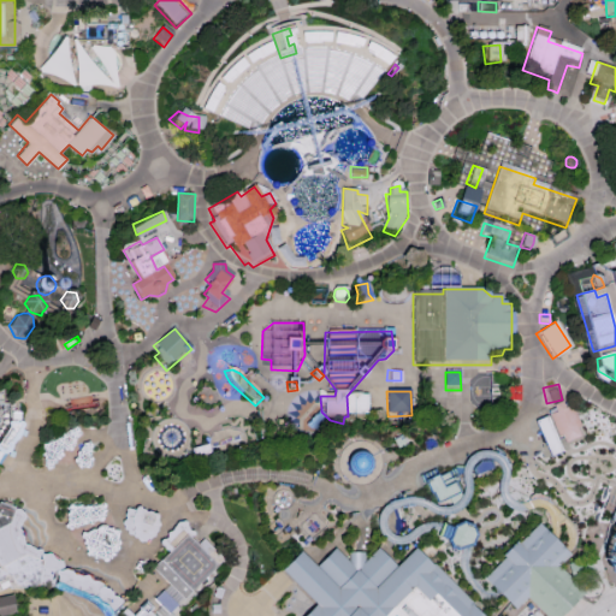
[(348,416),(360,416),(368,415),(368,396),(347,396),(348,416)]
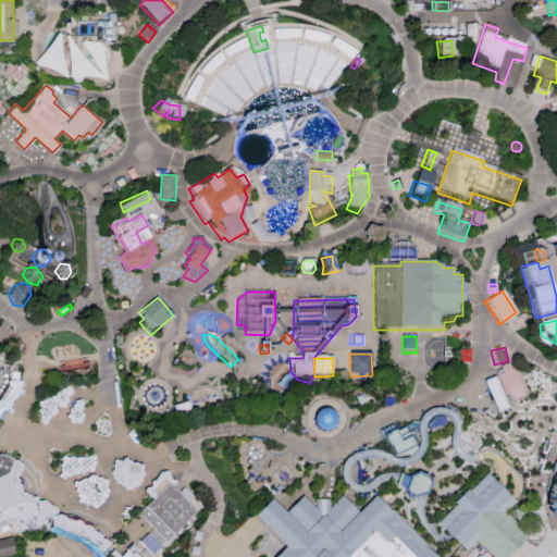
[(0,417),(2,419),(7,409),(11,409),(13,404),(17,398),(21,395),(23,388),(25,383),(25,374),(23,370),(21,363),(9,364),(9,383),(0,397),(0,417)]
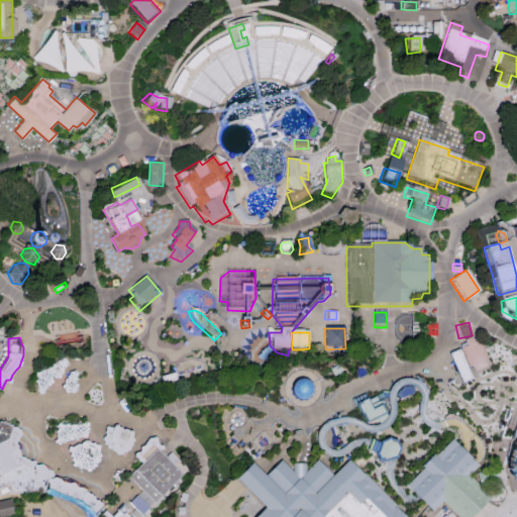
[(487,372),(480,353),(485,351),(483,344),(477,343),(473,345),(471,337),(464,339),(466,346),(452,350),(463,382),(487,372)]
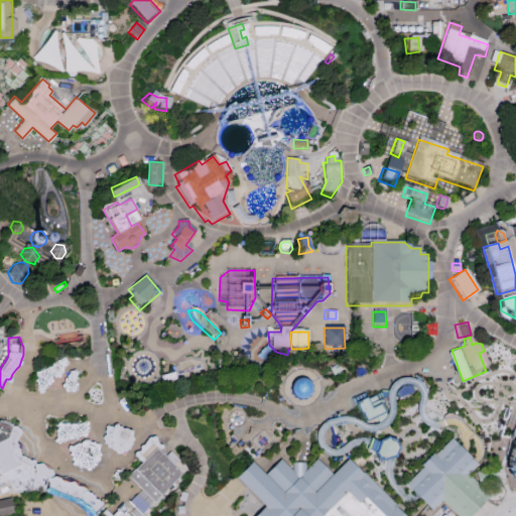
[(257,358),(269,345),(276,352),(263,364),(257,358)]
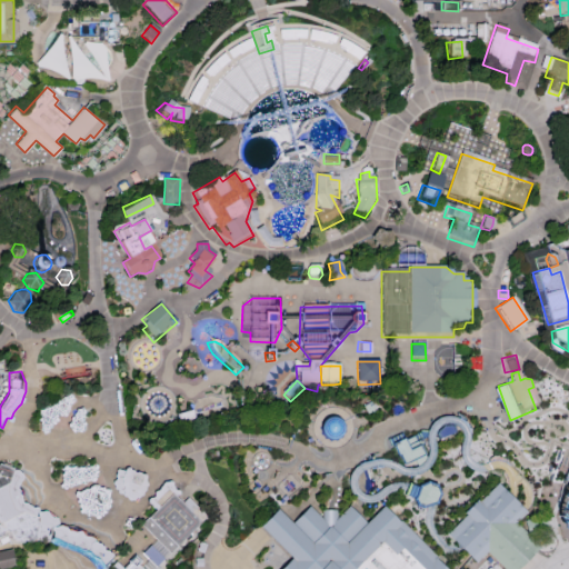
[(42,435),(41,428),(42,425),(38,420),(38,416),(37,412),(39,409),(42,409),(47,407),(50,406),(55,405),(61,401),(65,399),(68,397),(69,396),(71,395),(73,398),(75,400),(72,403),(70,406),(69,408),(69,410),(69,413),(68,415),(67,417),(63,417),(59,415),(57,418),(58,421),(56,425),(52,426),(51,429),(49,429),(49,431),(47,433),(42,435)]
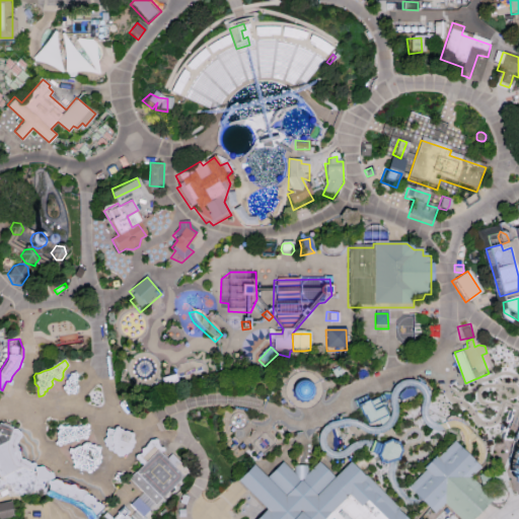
[(71,393),(67,395),(61,388),(64,385),(64,380),(66,379),(68,377),(68,374),(72,373),(74,372),(76,374),(77,376),(76,379),(75,382),(75,385),(77,384),(77,388),(77,391),(76,393),(74,393),(71,393)]
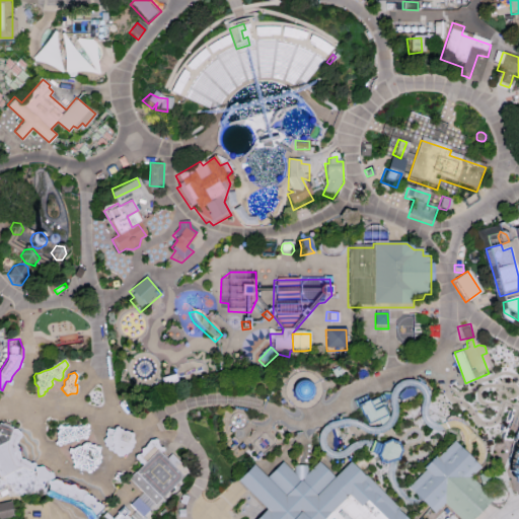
[(160,379),(162,387),(175,383),(172,375),(160,379)]
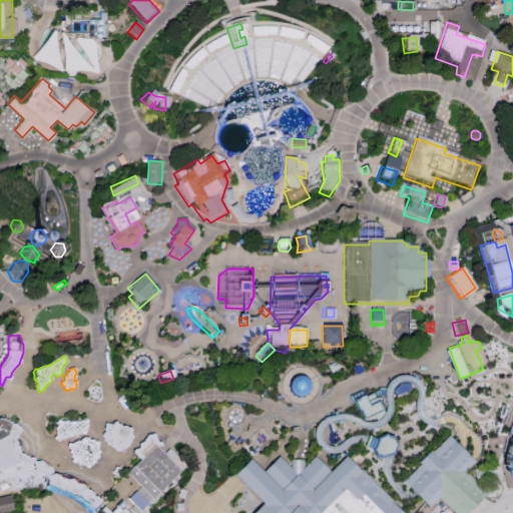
[(366,417),(385,407),(381,398),(372,403),(368,395),(357,400),(366,417)]
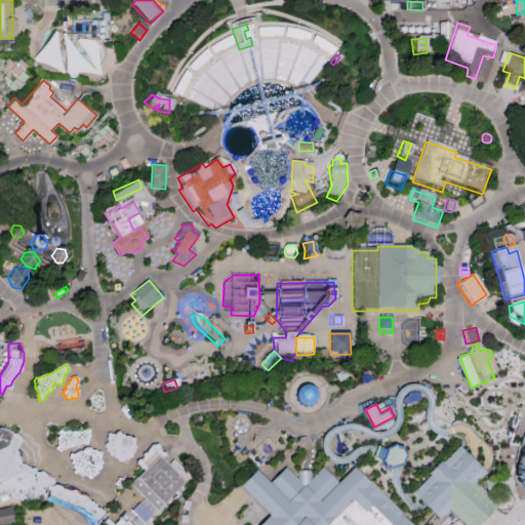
[(516,444),(524,446),(524,428),(521,427),(516,444)]
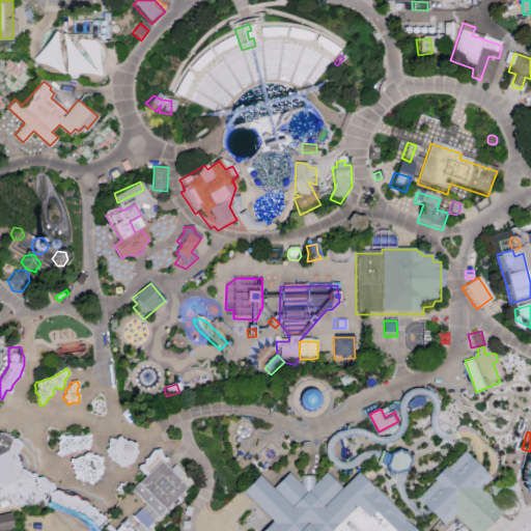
[(32,482),(22,478),(4,487),(0,490),(0,432),(14,438),(12,440),(16,439),(18,440),(20,442),(22,443),(22,445),(21,447),(19,450),(17,453),(17,455),(20,460),(20,463),(20,468),(21,469),(25,471),(28,472),(31,474),(33,474),(34,474),(35,475),(35,477),(33,479),(32,482)]
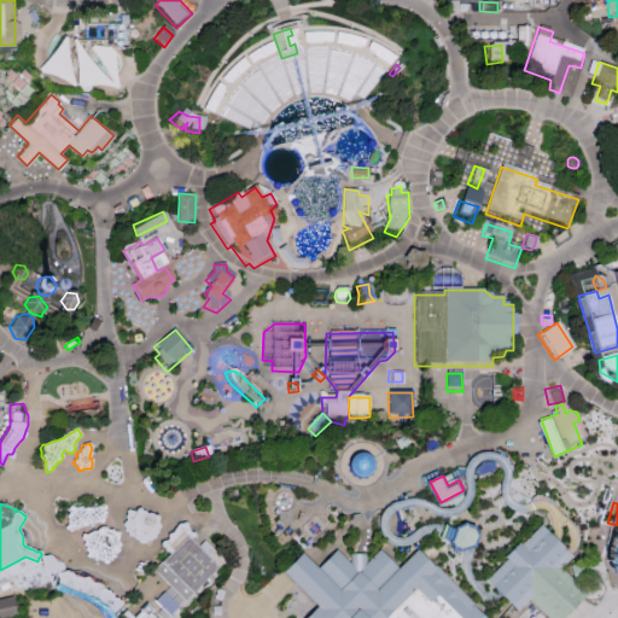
[(64,529),(64,525),(66,523),(68,520),(69,517),(69,514),(69,508),(70,507),(73,506),(76,508),(82,508),(85,509),(88,508),(91,508),(97,508),(101,506),(105,505),(106,507),(106,511),(106,516),(104,522),(100,524),(98,524),(94,525),(92,526),(86,525),(82,529),(75,530),(70,532),(66,530),(64,529)]
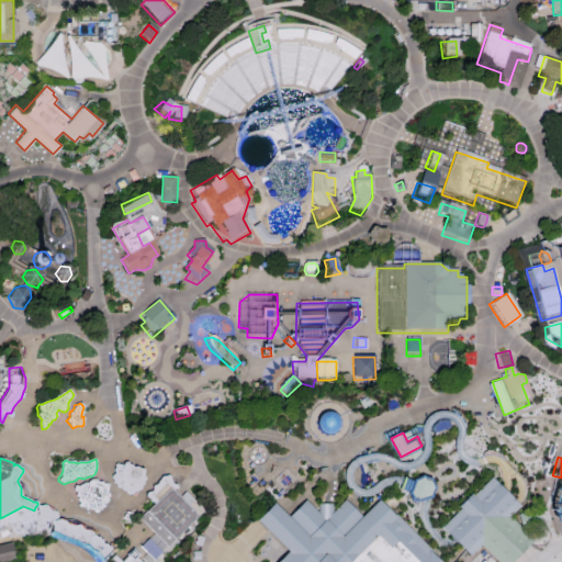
[(143,469),(137,467),(134,467),(132,465),(130,465),(127,462),(124,462),(123,464),(121,465),(119,463),(115,464),(115,467),(114,470),(114,472),(113,473),(111,476),(111,479),(113,481),(112,483),(114,484),(115,485),(115,486),(117,490),(121,489),(124,492),(125,494),(131,494),(134,494),(136,490),(138,489),(143,485),(145,483),(146,480),(145,478),(144,474),(144,472),(143,469)]
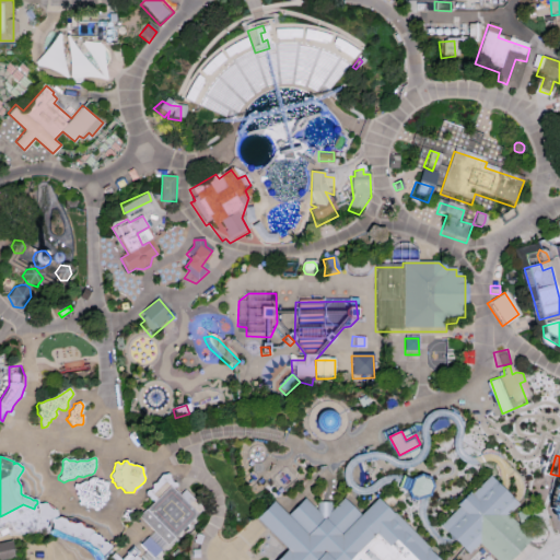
[(415,479),(405,475),(400,488),(427,498),(433,479),(417,473),(415,479)]
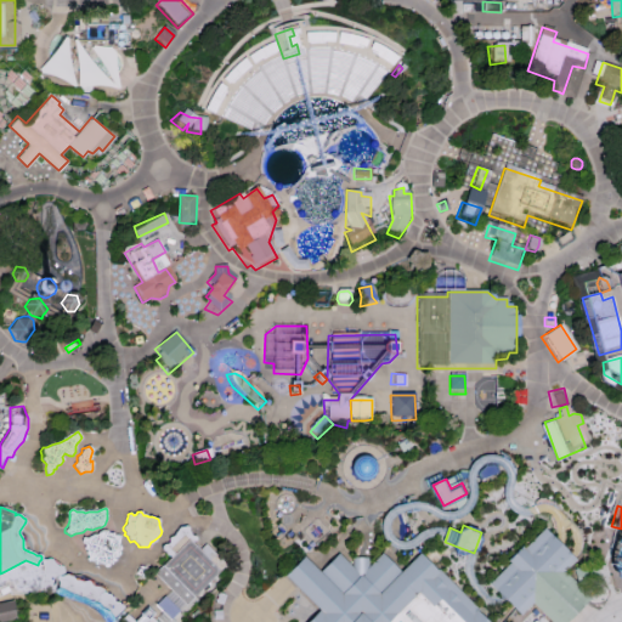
[(153,576),(176,557),(169,555),(165,553),(163,550),(163,546),(164,544),(169,544),(169,542),(169,538),(171,537),(176,535),(176,531),(180,527),(182,527),(186,527),(187,526),(188,529),(191,532),(193,535),(196,538),(198,538),(199,541),(196,541),(192,542),(201,553),(204,547),(225,567),(216,577),(187,608),(153,576)]
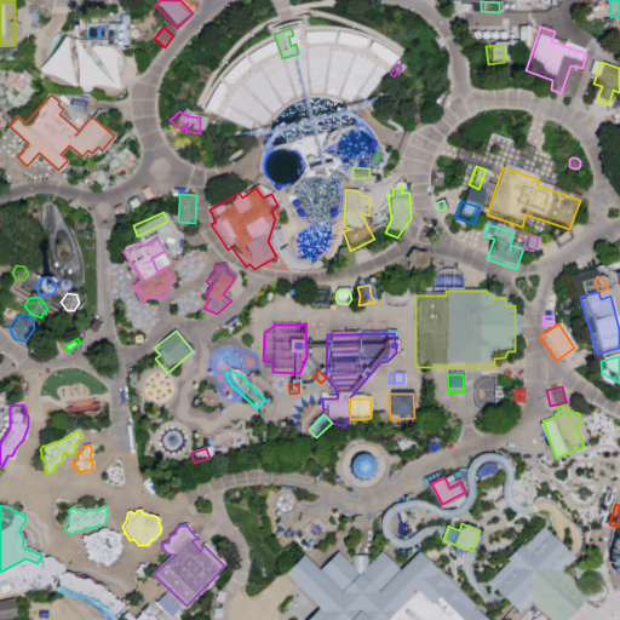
[(517,615),(530,602),(549,619),(567,619),(589,598),(577,586),(573,583),(568,578),(563,573),(575,561),(566,550),(554,538),(544,527),(523,545),(521,544),(504,562),(505,564),(488,580),(497,590),(512,606),(517,615)]
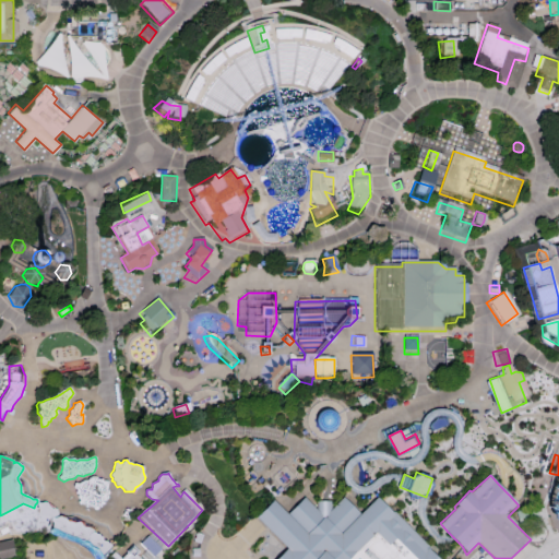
[(74,485),(76,484),(79,484),(81,483),(86,480),(88,478),(94,478),(97,478),(99,480),(104,480),(106,482),(108,482),(108,484),(108,487),(109,492),(109,496),(106,500),(103,506),(100,509),(98,510),(93,509),(90,508),(87,509),(84,507),(83,503),(79,503),(78,500),(76,494),(76,491),(72,488),(74,485)]
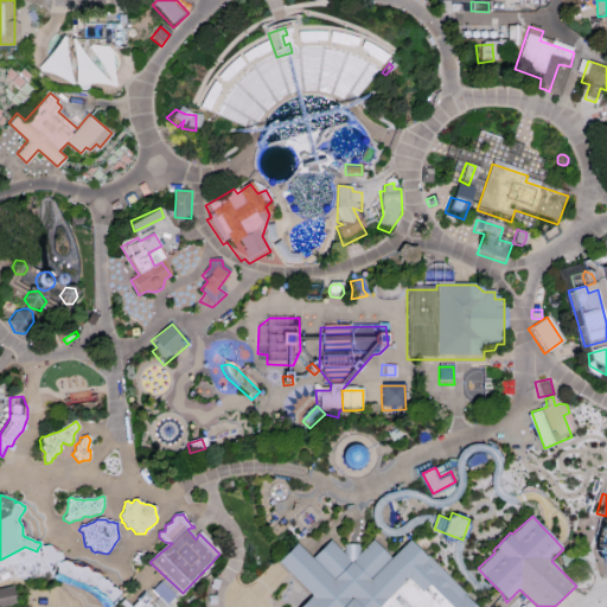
[(295,544),(274,566),(287,577),(292,580),(311,596),(296,606),(475,606),(466,596),(425,556),(408,540),(396,551),(389,558),(371,542),(358,554),(359,547),(352,547),(345,547),(345,555),(328,538),(308,560),(304,555),(295,544)]
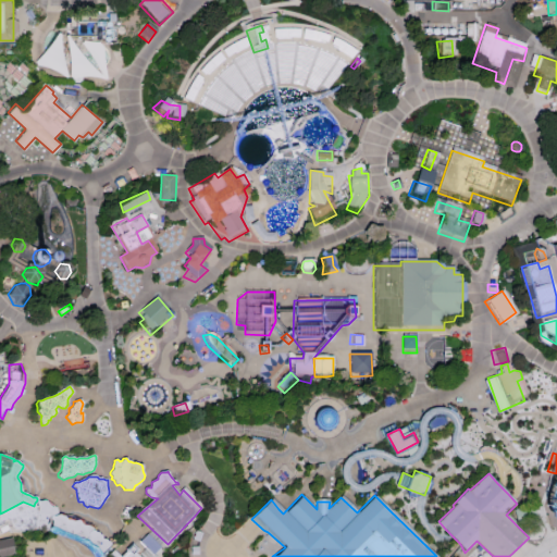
[(44,502),(41,502),(37,500),(35,503),(34,506),(40,508),(38,518),(47,518),(77,529),(107,545),(111,552),(114,545),(111,543),(108,541),(106,539),(101,539),(101,535),(97,532),(93,529),(87,524),(83,524),(79,522),(76,519),(71,517),(70,516),(63,515),(57,515),(57,509),(54,507),(51,508),(49,505),(47,502),(44,502)]
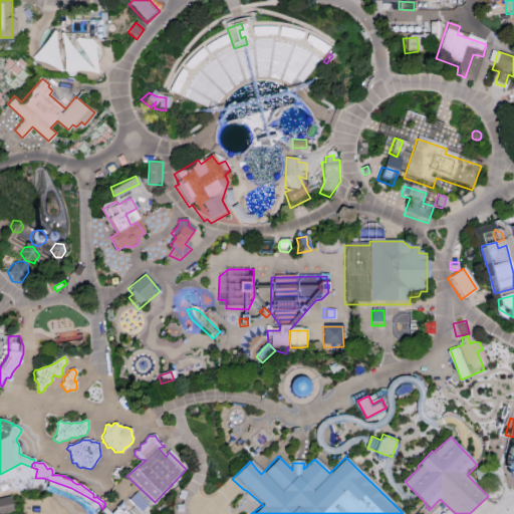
[(34,484),(35,478),(37,469),(31,467),(21,463),(4,472),(11,486),(34,484)]
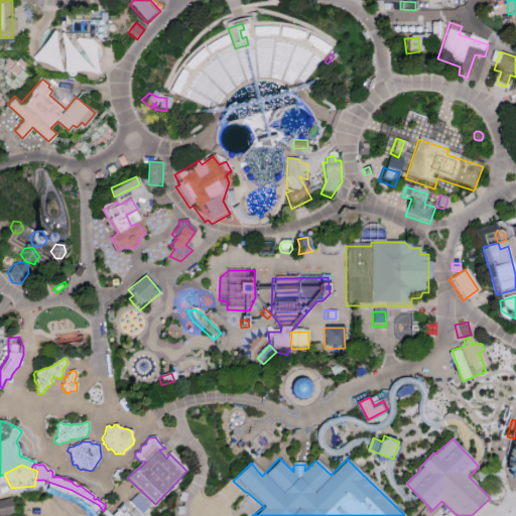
[(113,477),(113,476),(114,474),(115,471),(117,470),(119,471),(121,470),(122,472),(121,474),(122,476),(120,478),(119,479),(116,478),(113,477)]
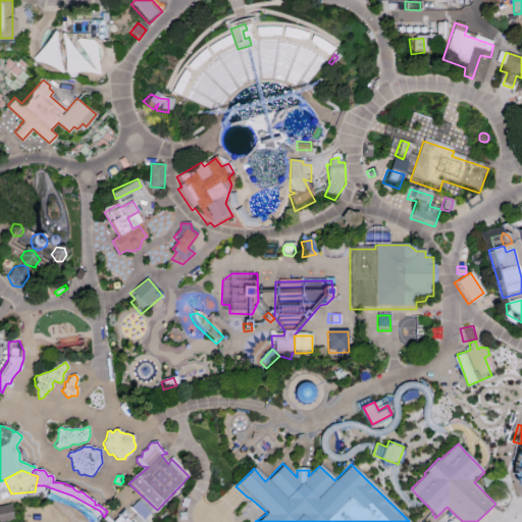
[(485,493),(503,489),(502,484),(502,477),(482,481),(482,486),(482,490),(485,493)]
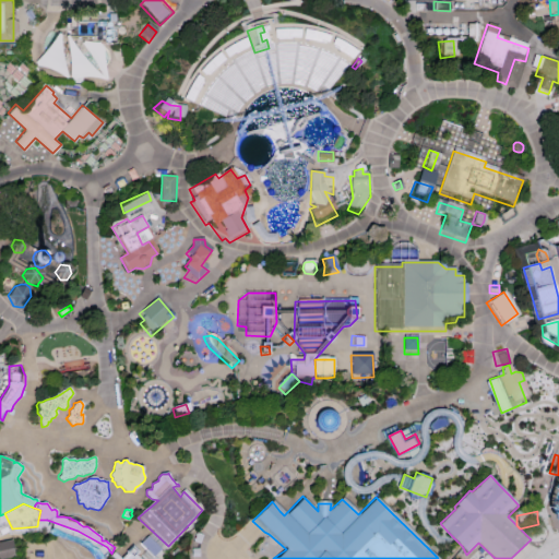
[(4,513),(0,515),(0,536),(10,535),(14,535),(21,534),(30,533),(36,532),(37,526),(12,528),(4,513)]
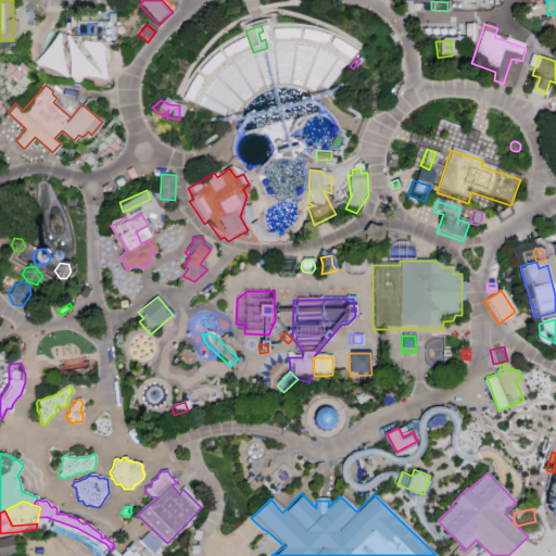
[(106,544),(77,528),(47,517),(38,517),(37,523),(36,529),(49,533),(52,534),(63,536),(68,539),(80,543),(90,550),(93,555),(108,555),(111,551),(106,544)]
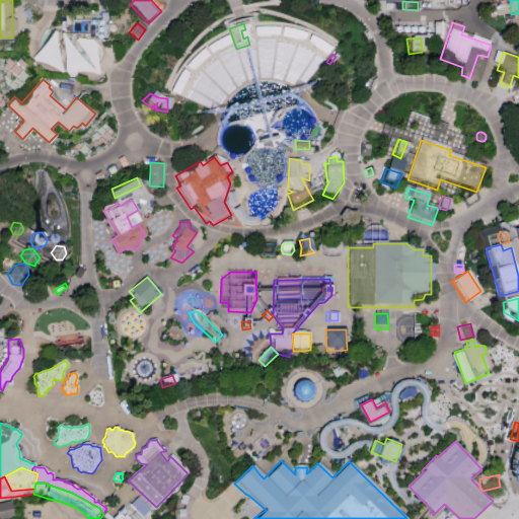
[(416,494),(409,500),(398,510),(406,518),(417,518),(422,515),(429,507),(416,494)]
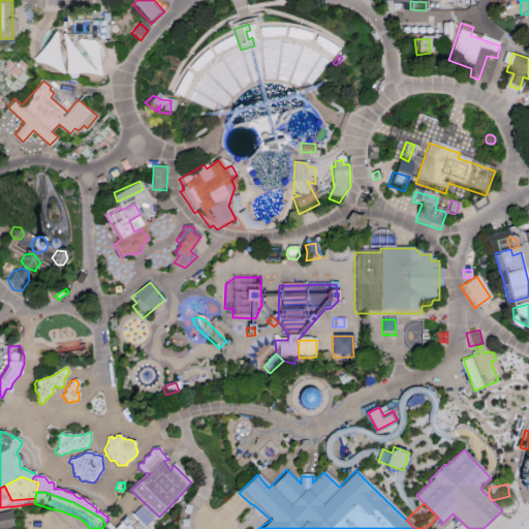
[(141,506),(132,515),(139,521),(132,527),(134,528),(147,528),(146,527),(153,521),(141,506)]
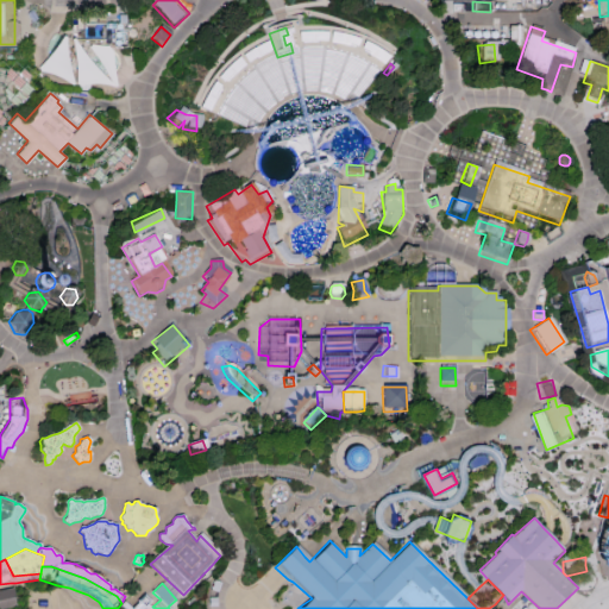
[(8,608),(0,608),(0,590),(13,588),(17,608),(8,608)]
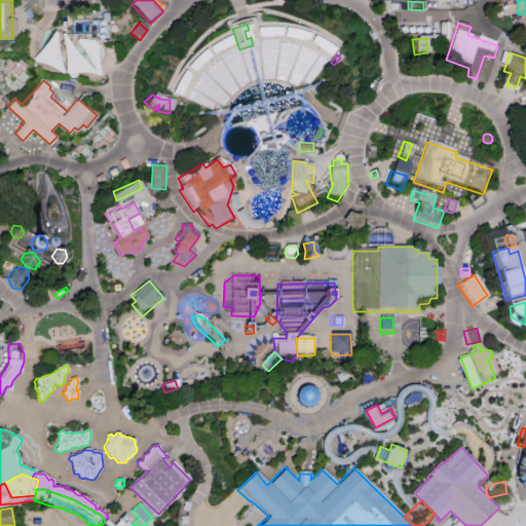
[(102,525),(107,519),(114,525),(117,524),(119,523),(117,522),(126,514),(130,518),(127,522),(132,525),(102,525)]
